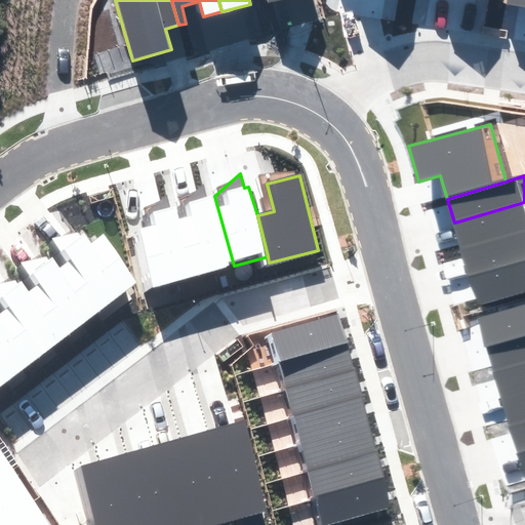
[(234,266),(214,196),(207,198),(204,185),(183,201),(185,206),(174,208),(177,219),(192,280),(234,266)]
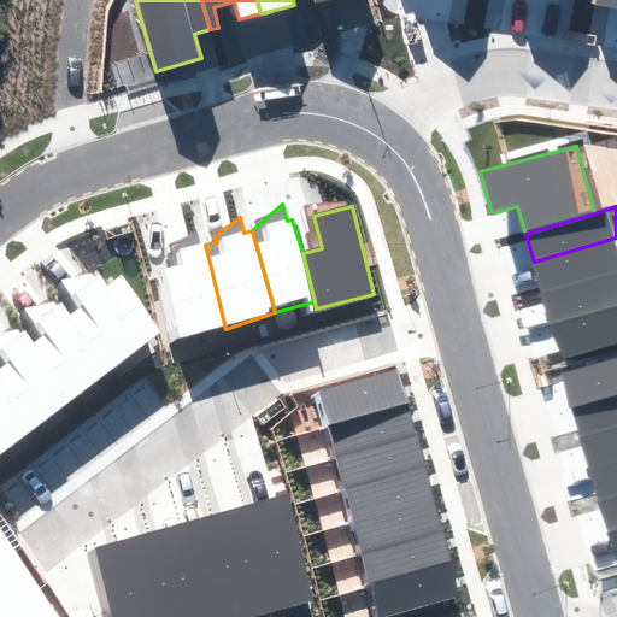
[(156,274),(172,341),(225,329),(209,258),(205,245),(206,242),(200,245),(197,229),(172,245),(178,268),(156,274)]
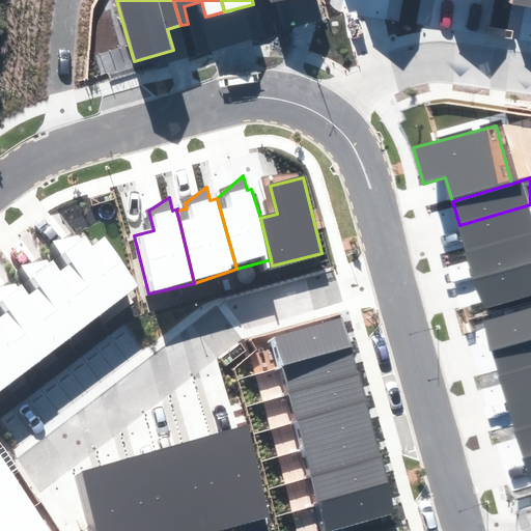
[(467,253),(530,234),(530,204),(459,225),(467,253)]
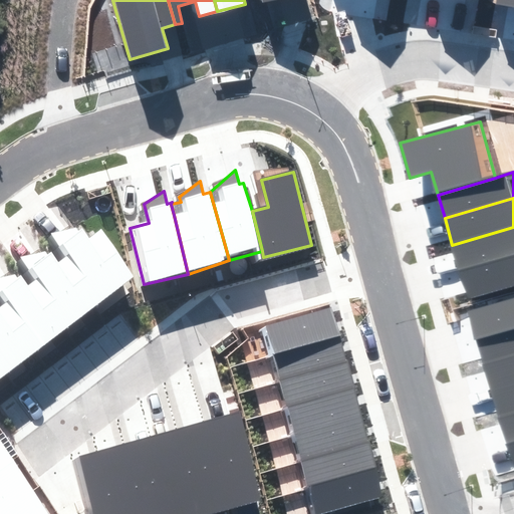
[(460,272),(513,256),(513,227),(452,245),(460,272)]
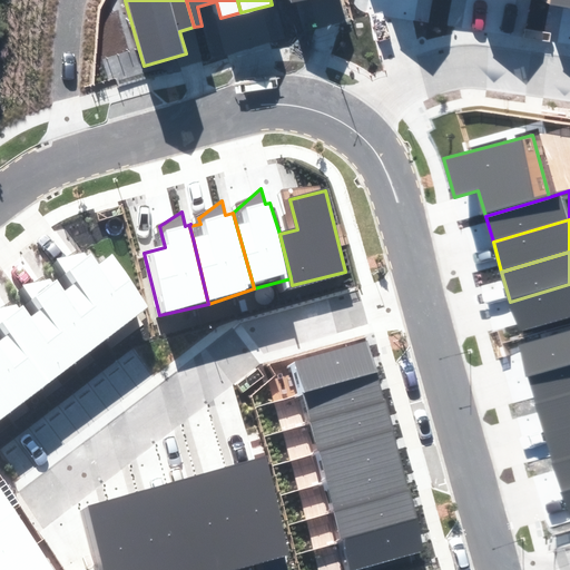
[(111,335),(148,306),(114,254),(99,264),(91,254),(87,256),(85,253),(55,259),(74,284),(111,335)]
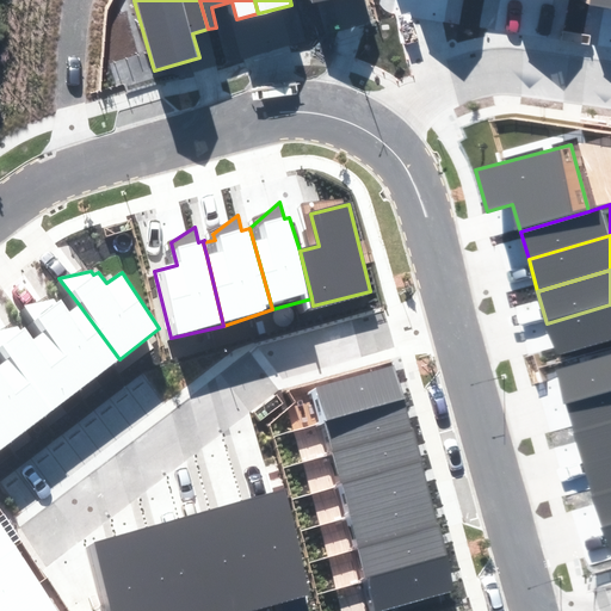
[(80,389),(119,359),(79,304),(69,312),(61,300),(56,302),(54,298),(22,307),(42,334),(80,389)]
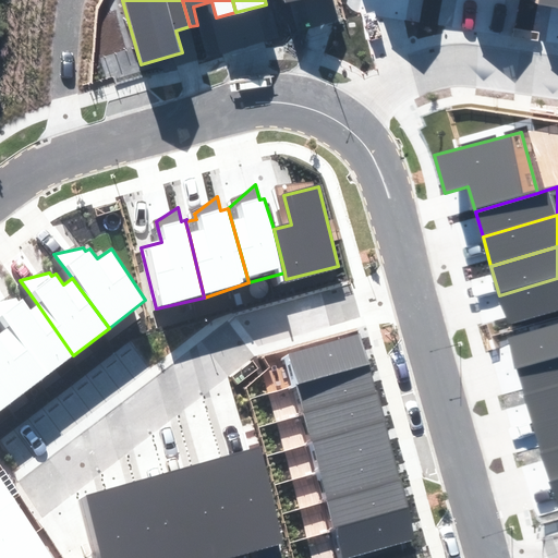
[(508,325),(557,311),(557,278),(499,295),(508,325)]
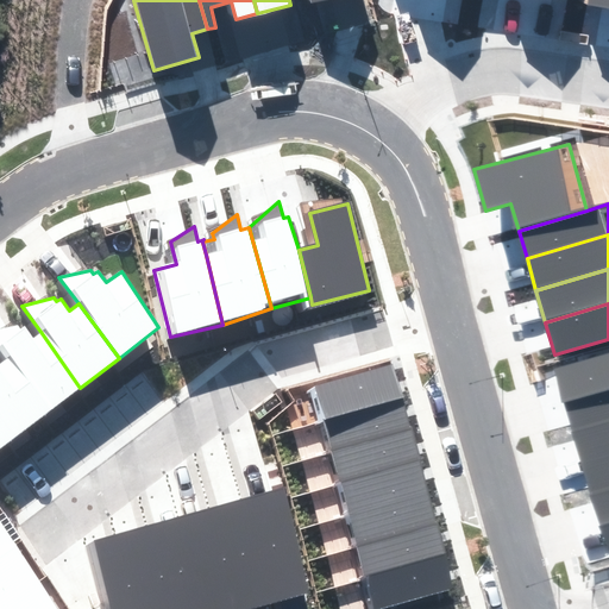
[(44,415),(80,388),(42,333),(33,338),(25,326),(20,328),(17,325),(0,330),(0,353),(6,360),(44,415)]
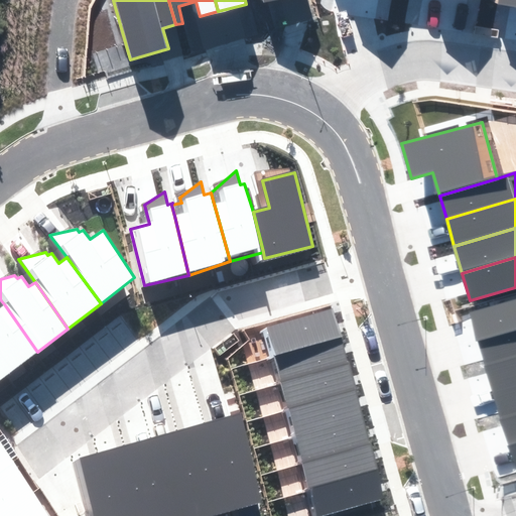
[(478,340),(515,328),(515,298),(470,312),(478,340)]
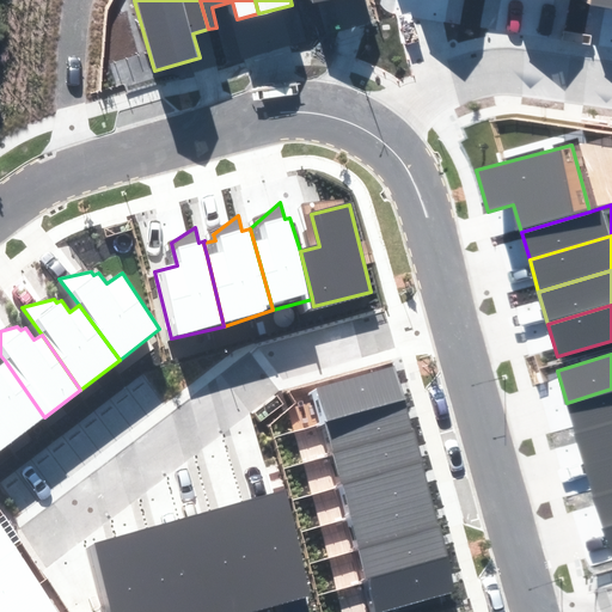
[(0,428),(10,444),(44,417),(6,362),(0,365),(0,428)]
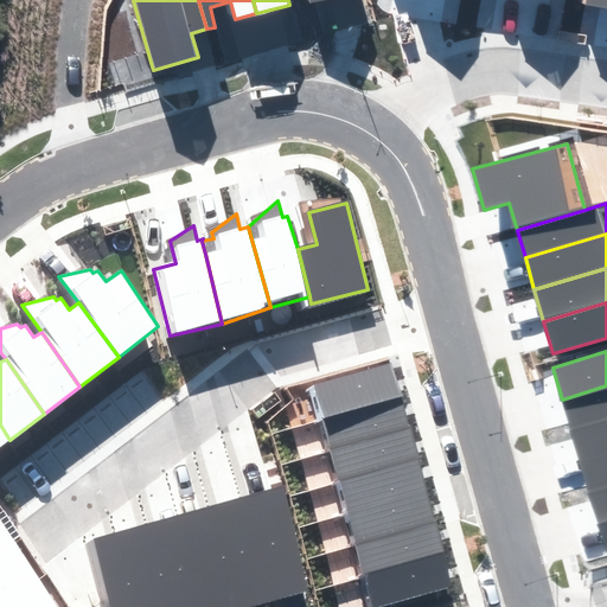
[(308,389),(319,423),(401,401),(390,365),(308,389)]
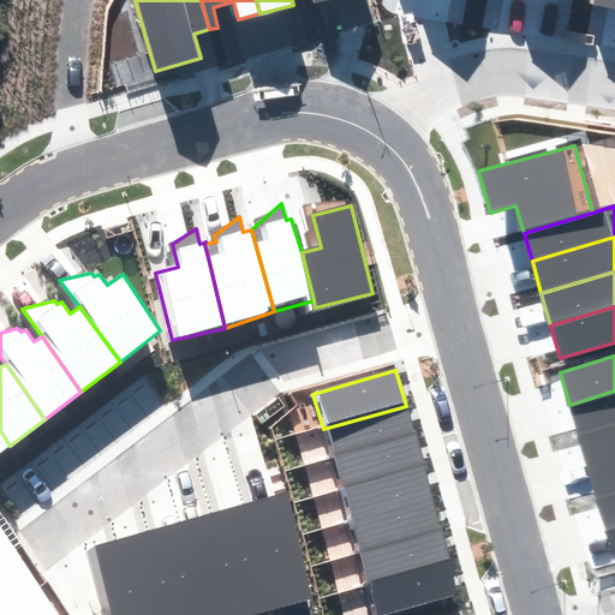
[(579,436),(614,425),(614,390),(569,405),(579,436)]
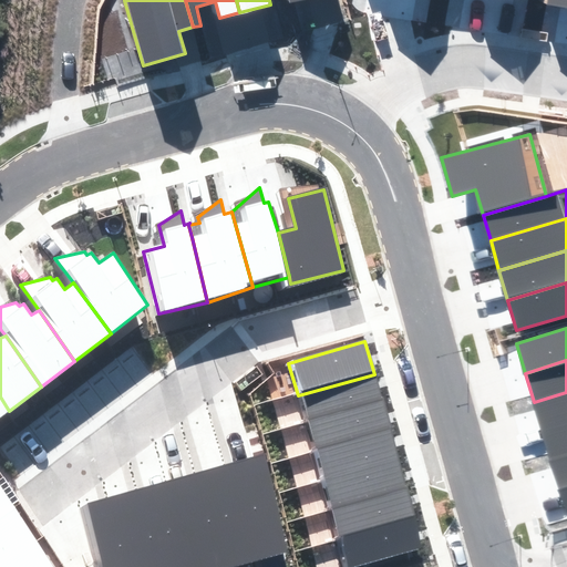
[(298,395),(306,423),(382,401),(374,374),(298,395)]
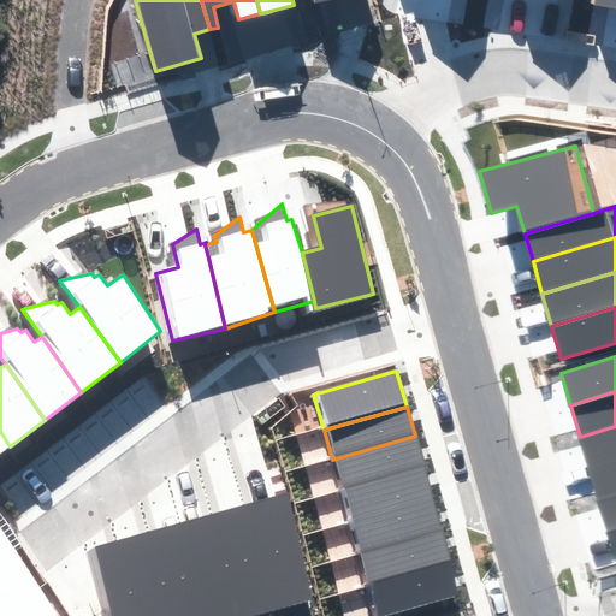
[(590,471),(615,462),(615,426),(580,437),(590,471)]
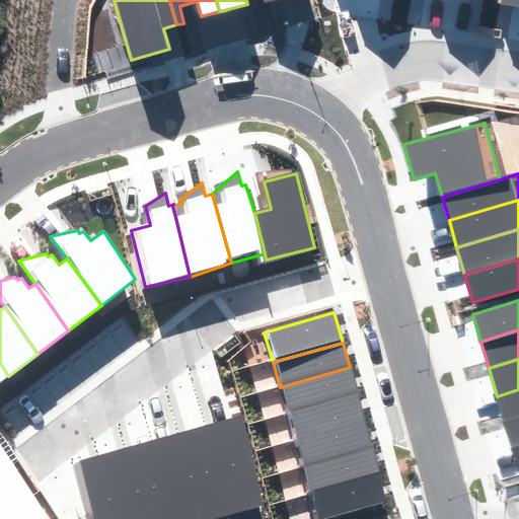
[(0,382),(8,376),(0,363),(0,382)]
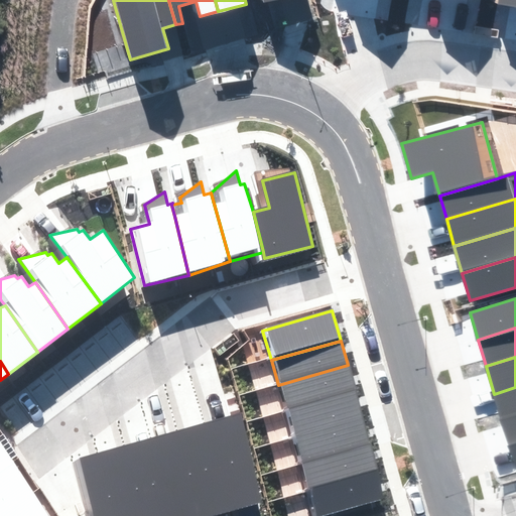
[(278,385),(287,414),(356,395),(348,365),(278,385)]
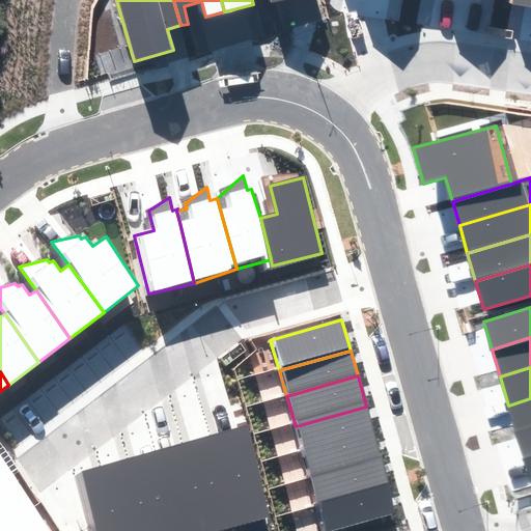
[(516,432),(530,427),(530,398),(508,406),(516,432)]
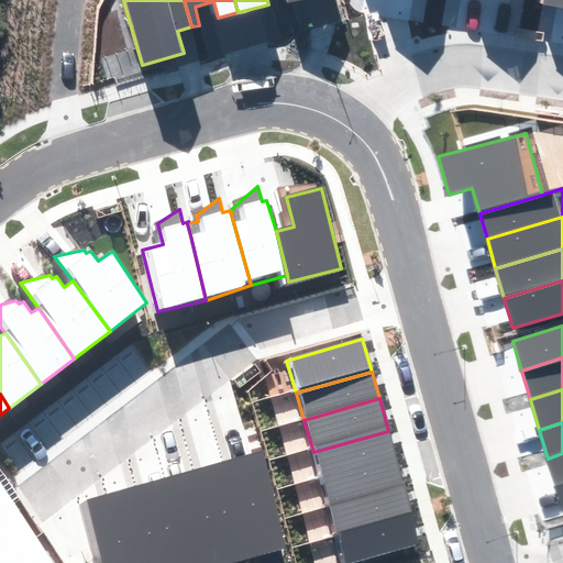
[(313,452),(321,478),(396,457),(388,431),(313,452)]
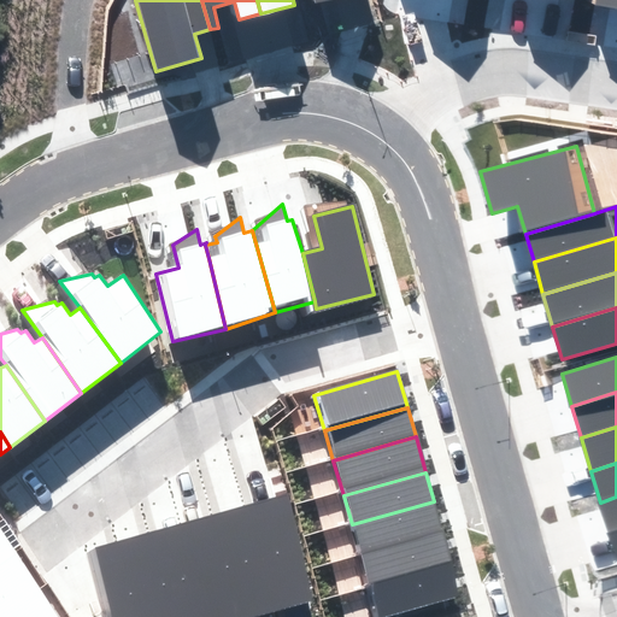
[(277,611),(315,601),(287,495),(248,505),(277,611)]
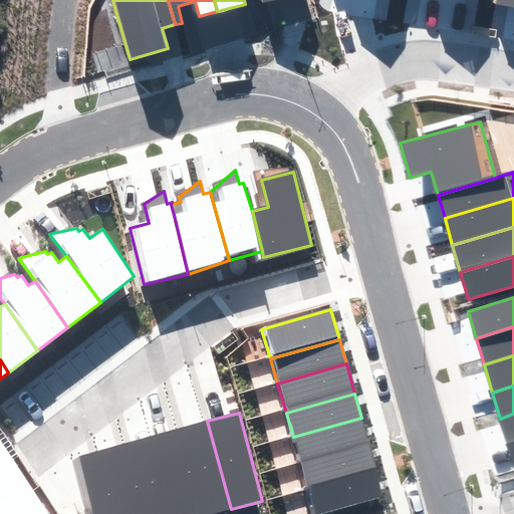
[(508,445),(513,443),(513,414),(500,419),(508,445)]
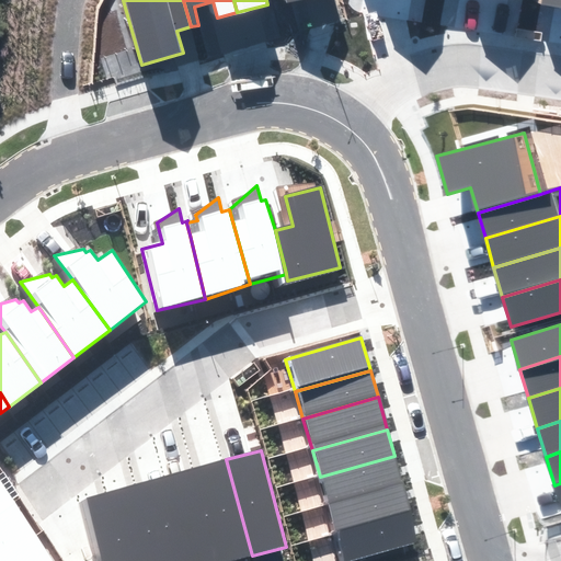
[(320,477),(328,504),(403,483),(395,456),(320,477)]
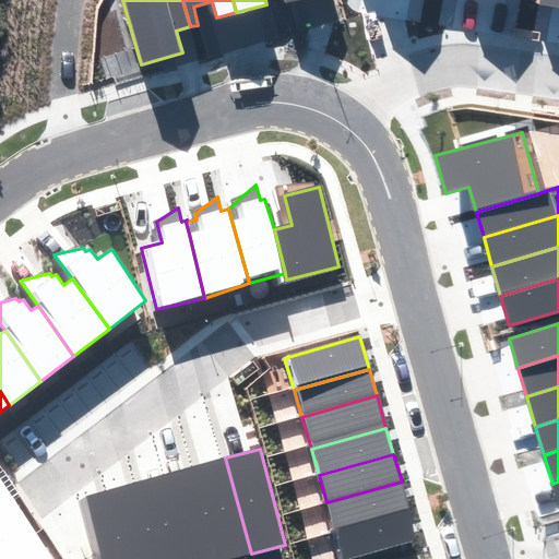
[(221,558),(232,558),(251,554),(225,458),(195,466),(221,558)]
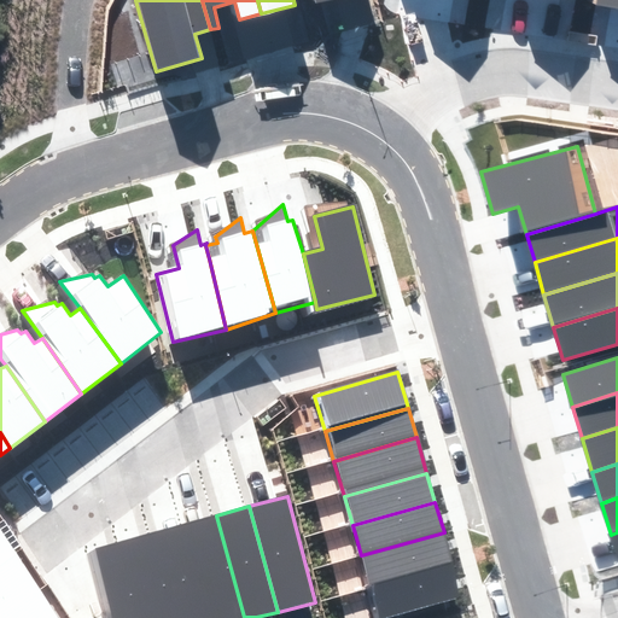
[(208,617),(244,617),(216,516),(184,524),(208,617)]
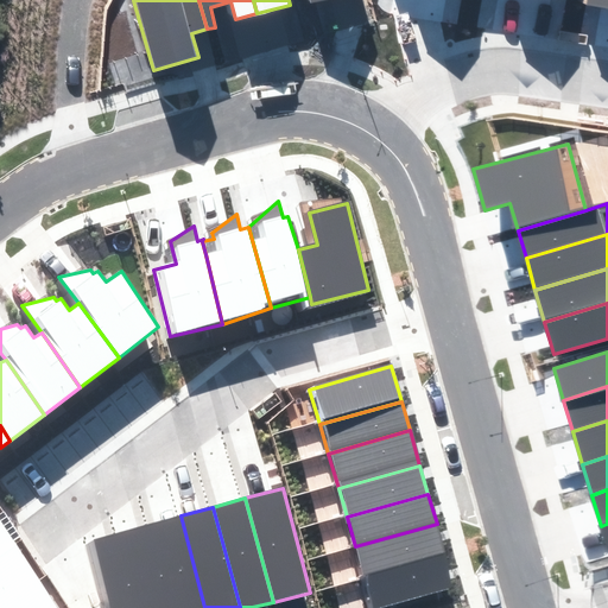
[(172,607),(204,607),(181,515),(150,524),(172,607)]
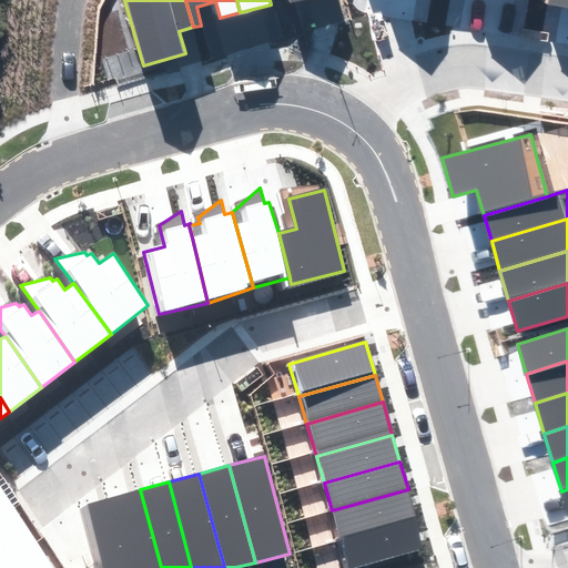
[(0,518),(14,509),(0,487),(0,518)]
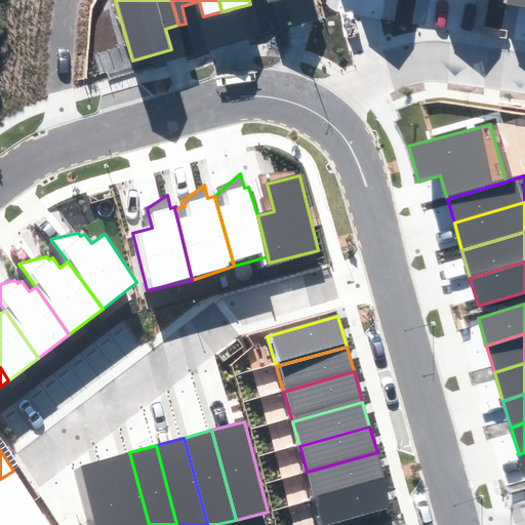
[(121,524),(149,524),(129,452),(104,459),(121,524)]
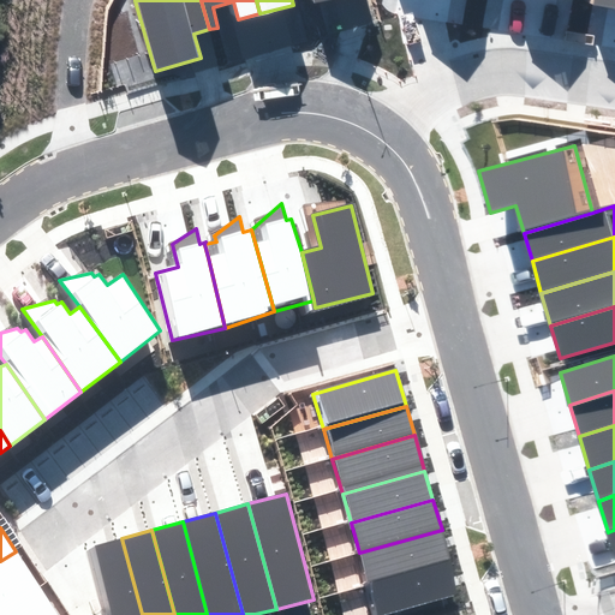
[(359,553),(368,581),(449,560),(442,530),(359,553)]
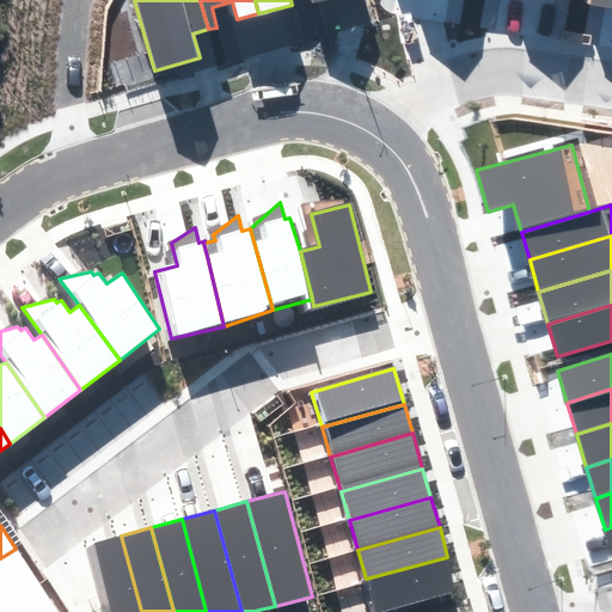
[(104,611),(141,611),(121,536),(86,545),(104,611)]
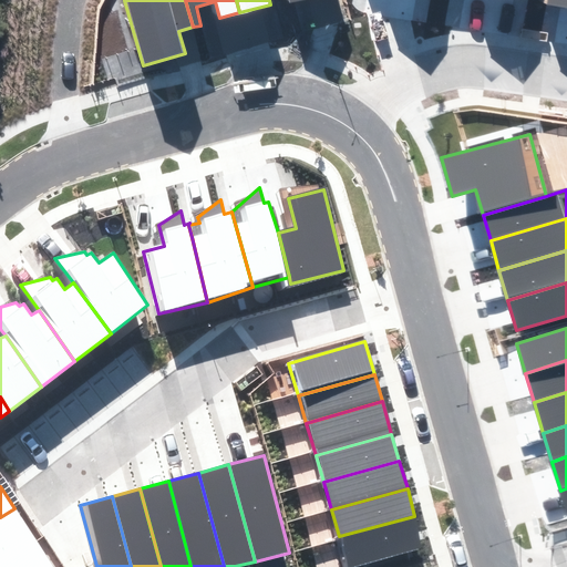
[(0,565),(37,542),(14,508),(0,517),(0,565)]
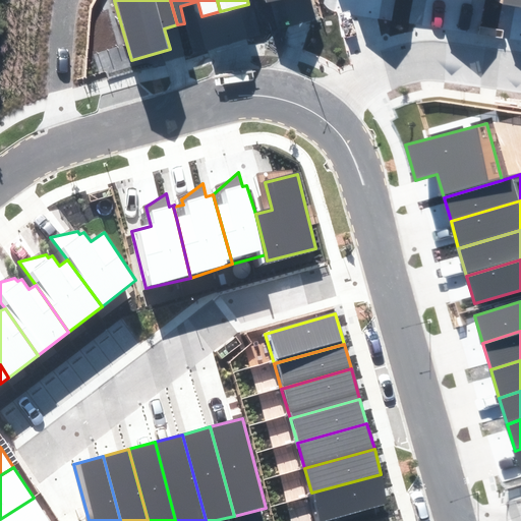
[(311,493),(319,520),(327,520),(389,504),(381,474),(311,493)]
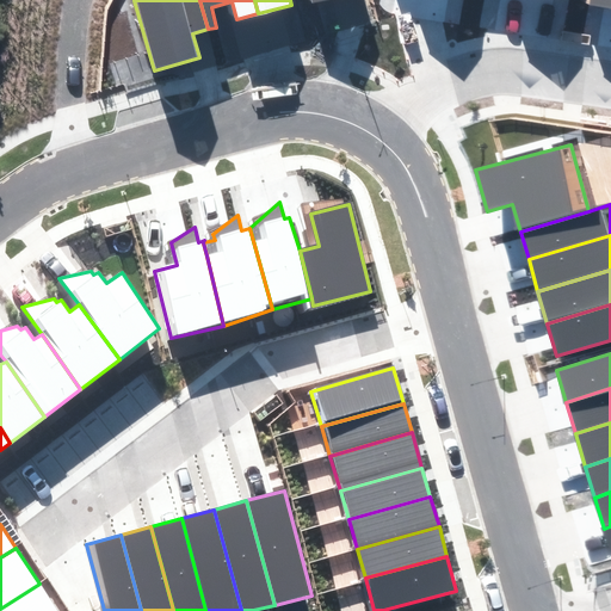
[(57,610),(39,584),(0,609),(0,610),(57,610)]
